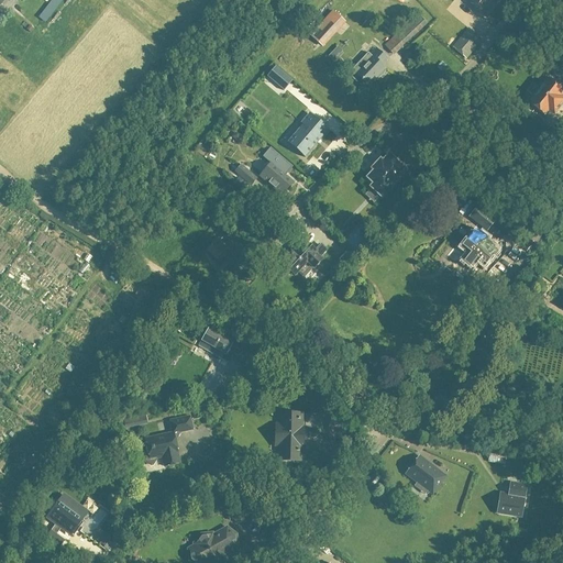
[(497,0),(467,0),(485,15),(497,0)]
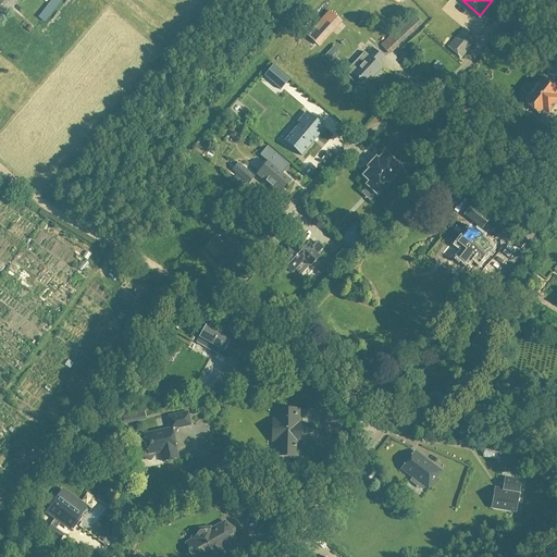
[(19,21),(22,16),(12,10),(9,15),(19,21)]
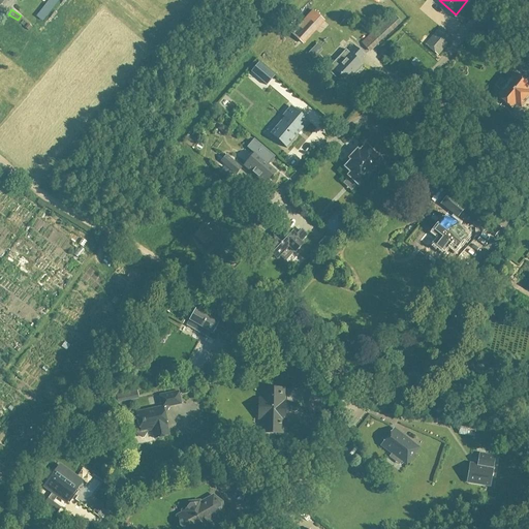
[(314,11),(292,34),(302,42),(323,20),(314,11)]
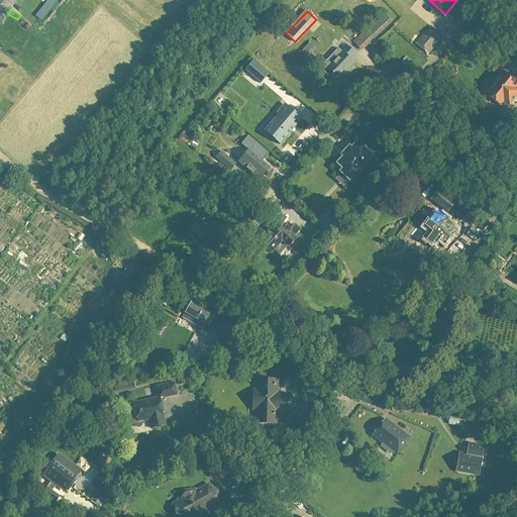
[(359,52),(392,20),(384,12),(351,43),(359,52)]
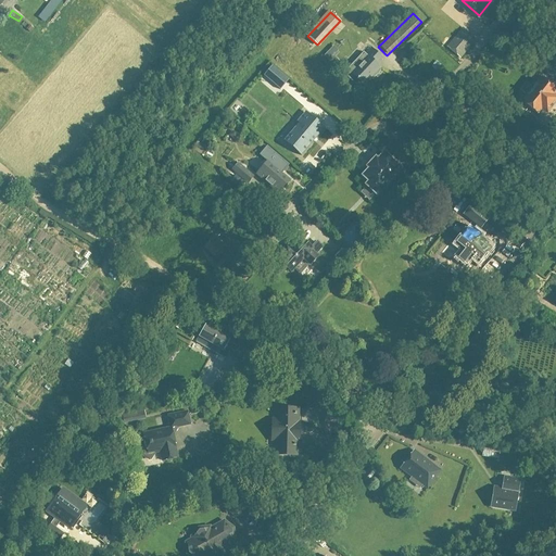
[(462,57),(476,39),(465,30),(451,48),(462,57)]
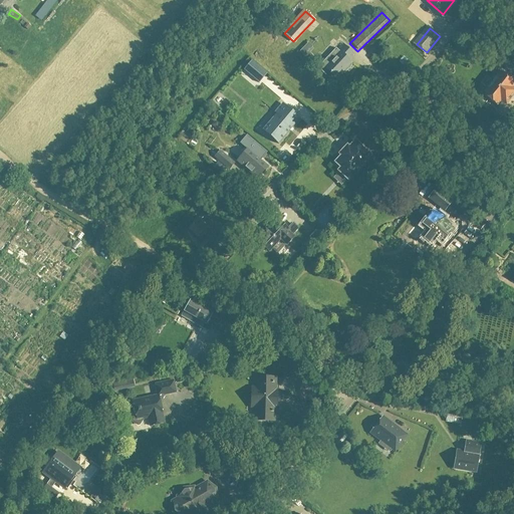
[(348,59),(353,54),(343,44),(338,50),(336,48),(317,68),(328,78),(332,74),(336,79),(342,73),(343,74),(352,65),(351,63),(348,59)]
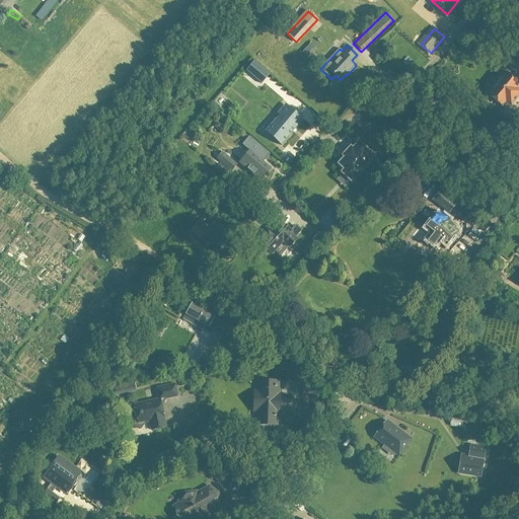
[(375,47),(371,51),(376,56),(381,52),(375,47)]
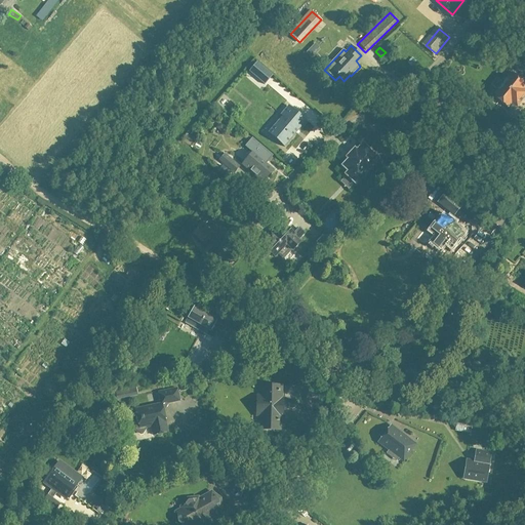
[(524,59),(514,50),(509,56),(521,66),(524,59)]
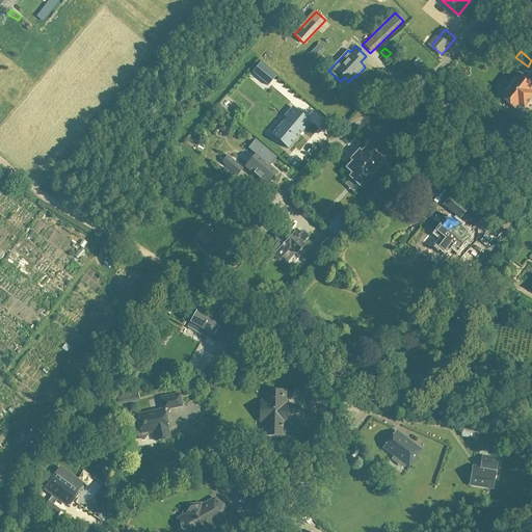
[(251,72),(268,85),(275,76),(260,62),(251,72)]
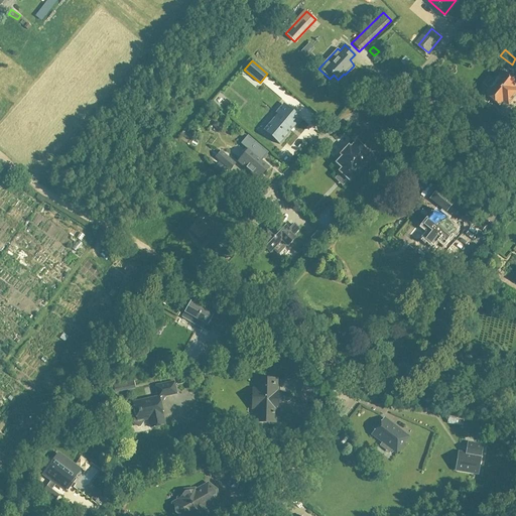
[(515,93),(515,91),(512,88),(515,82),(503,72),(485,96),(498,106),(502,100),(507,104),(515,93)]
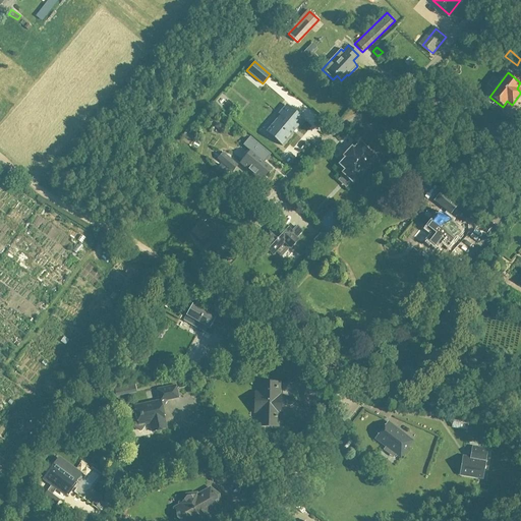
[(294,132),(296,129),(304,120),(291,108),(283,117),(279,113),(278,114),(280,115),(277,119),(266,131),(282,146),(294,132)]
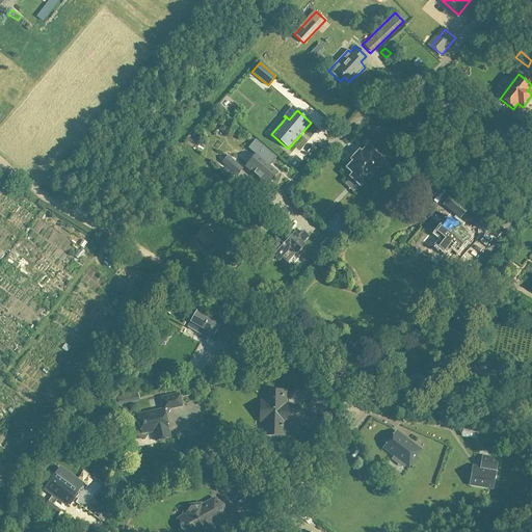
[(246,168),(266,185),(276,173),(265,162),(272,154),(256,139),(248,148),(257,156),(246,168)]
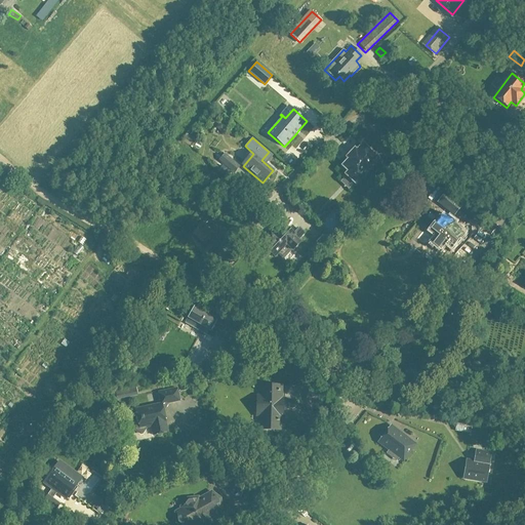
[(356,183),(377,160),(379,162),(386,155),(374,145),(369,151),(363,145),(357,152),(355,150),(348,157),(350,159),(344,166),(349,171),(347,174),(356,183)]
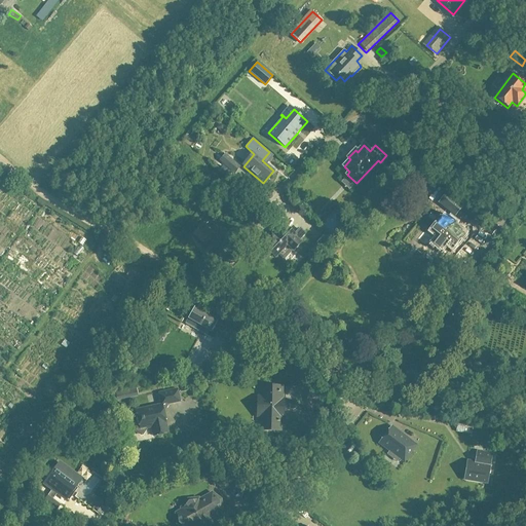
[(239,166),(225,154),(220,160),(234,173),(239,166)]
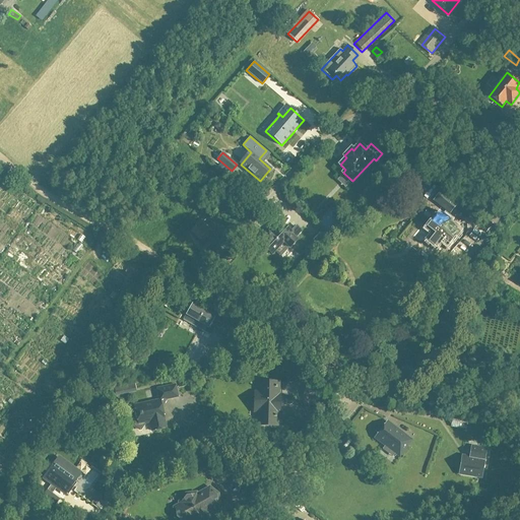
[(457,204),(441,191),(434,200),(450,213),(457,204)]
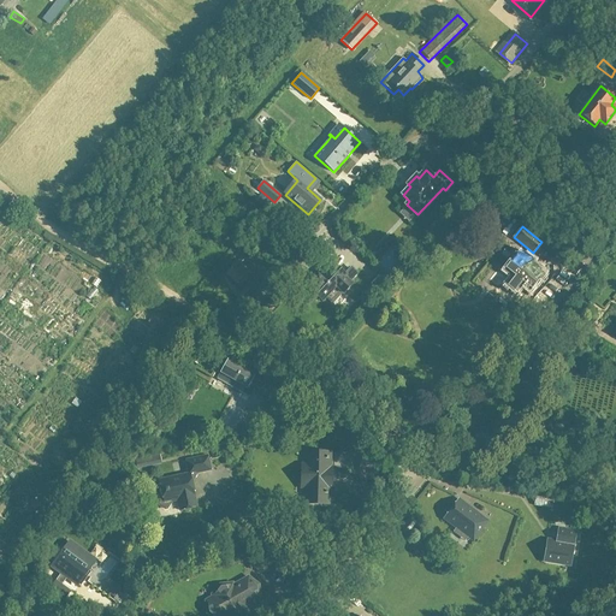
[(369,246),(363,252),(371,256),(375,252),(369,246)]
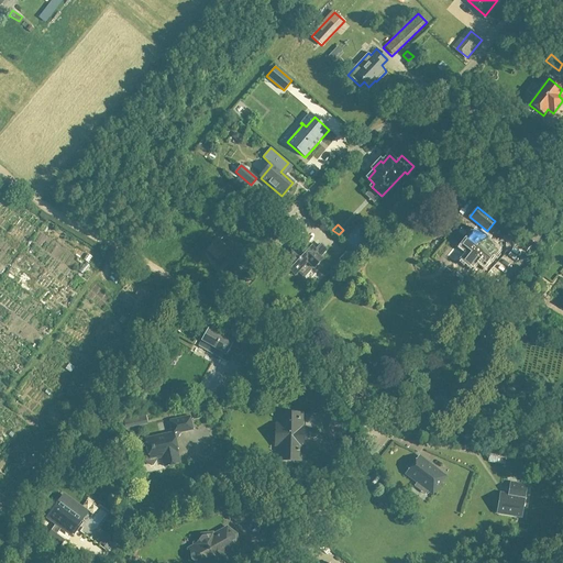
[(362,233),(352,224),(339,238),(349,246),(362,233)]
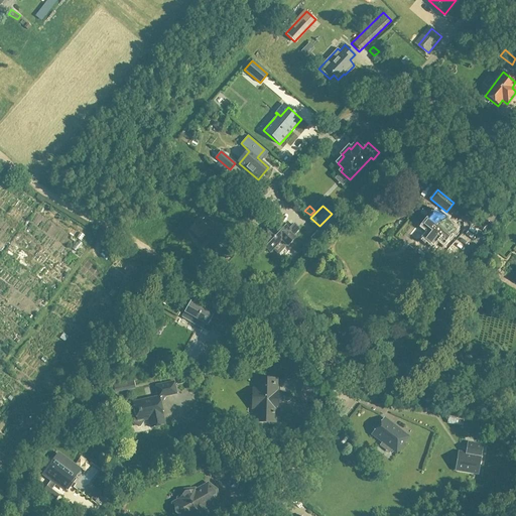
[(447,238),(455,229),(444,221),(446,219),(442,215),(441,217),(435,213),(429,220),(428,220),(423,227),(422,227),(414,228),(410,234),(416,239),(424,239),(432,245),(437,239),(443,243),(444,242),(446,243),(449,239),(447,238)]
